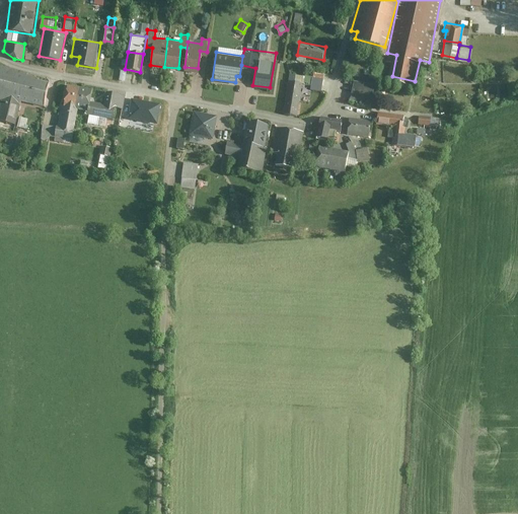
[(26,70),(0,64),(0,120),(14,124),(20,100),(43,105),(48,82),(38,79),(39,76),(26,73),(26,70)]
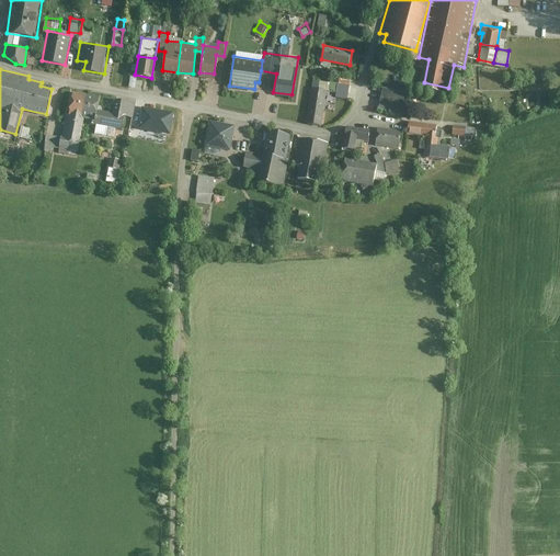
[(327,89),(311,87),(306,122),(322,124),(327,89)]
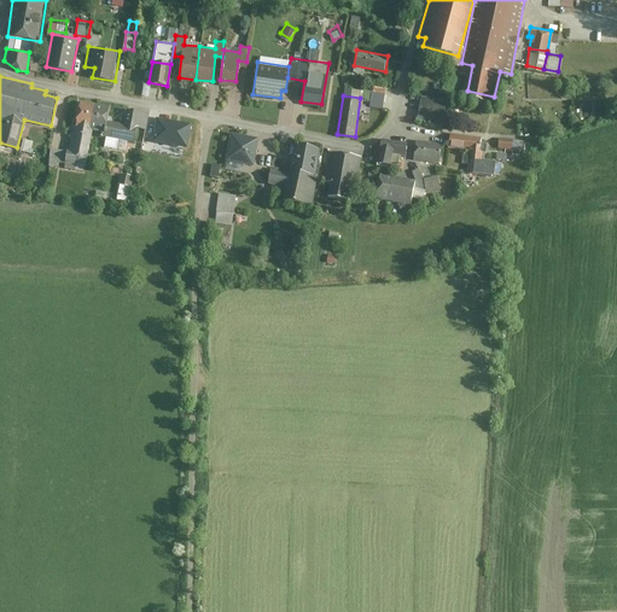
[(444,99),(423,97),(420,120),(442,122),(444,99)]
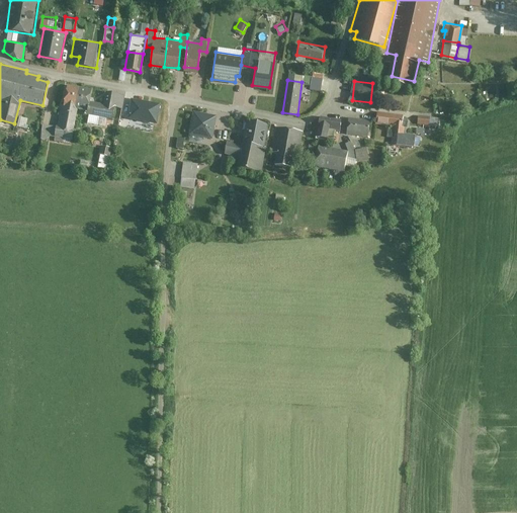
[(91,89),(66,84),(62,104),(60,103),(56,125),(54,135),(71,138),(77,108),(87,110),(89,101),(91,89)]
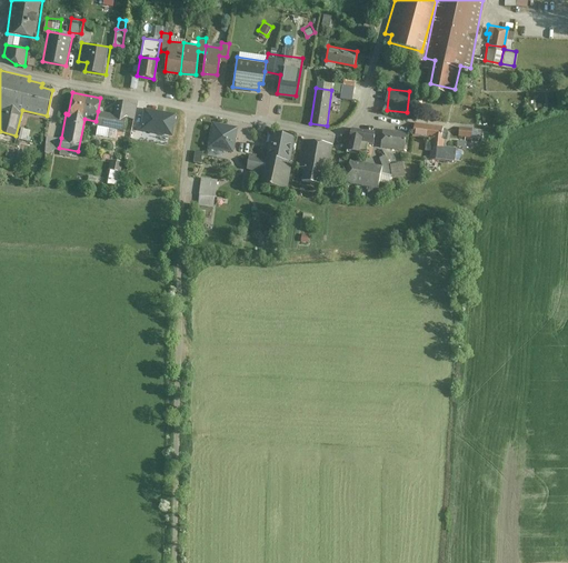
[(135,104),(116,100),(113,113),(98,111),(96,121),(95,126),(96,126),(95,136),(115,139),(116,130),(123,131),(127,118),(132,119),(135,104)]
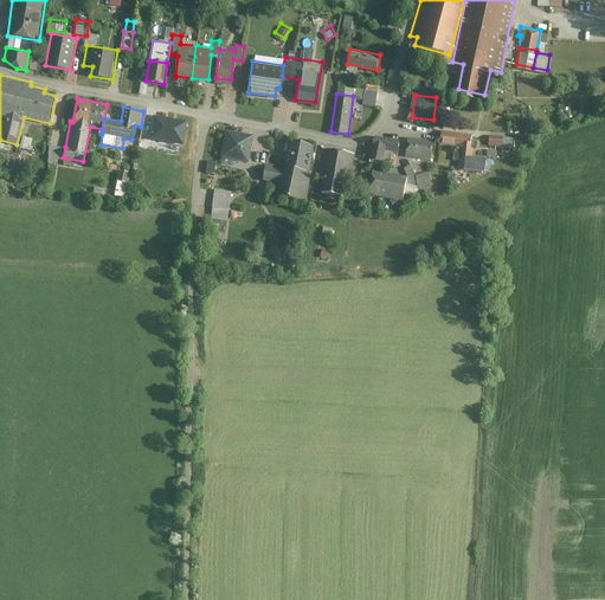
[(184,118),(166,116),(163,129),(160,128),(156,144),(185,148),(186,135),(181,134),(184,118)]
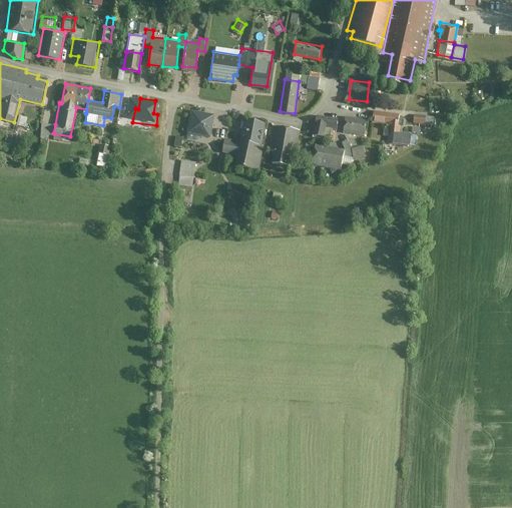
[(401,109),(373,106),(372,121),(388,122),(388,128),(383,127),(382,134),(388,135),(387,143),(393,144),(394,132),(399,133),(401,109)]
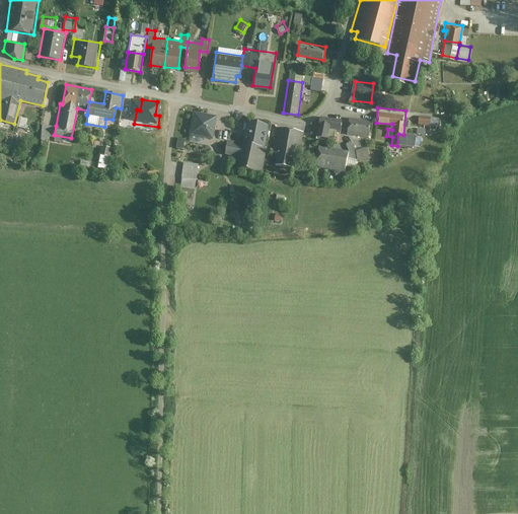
[(217,115),(194,111),(190,133),(213,137),(217,115)]
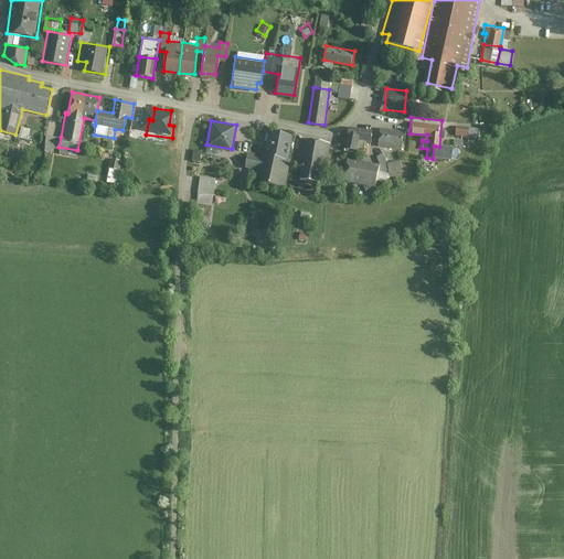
[(30,136),(32,125),(22,122),(20,133),(30,136)]
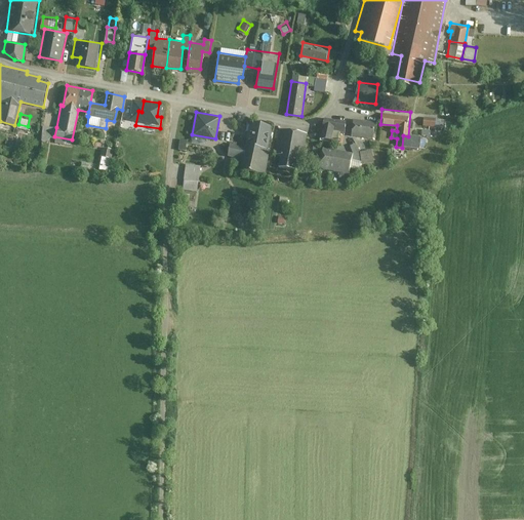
[(435,115),(422,114),(421,124),(434,125),(435,115)]
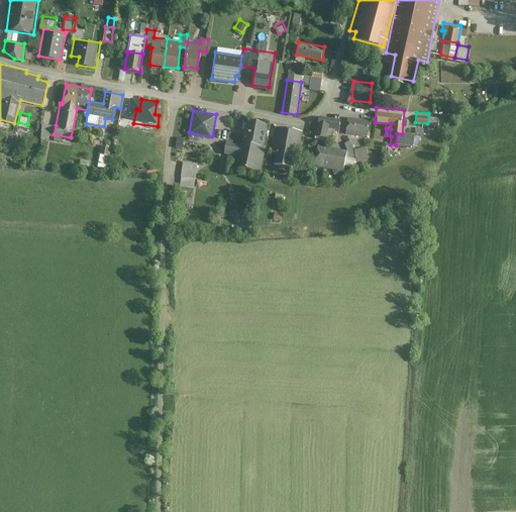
[(340,118),(318,115),(315,137),(327,138),(329,127),(338,128),(340,118)]
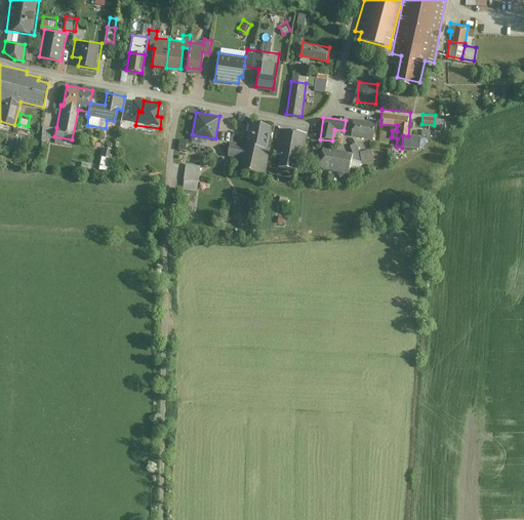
[(376,121),(352,119),(351,134),(374,137),(376,121)]
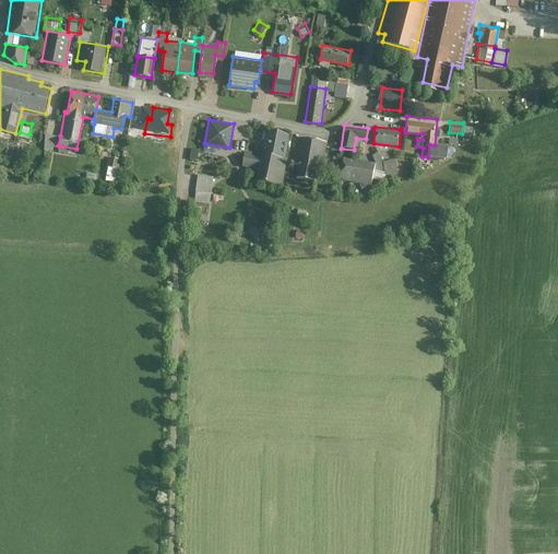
[(265,129),(261,152),(251,151),(251,153),(244,152),(241,165),(252,167),(250,179),(281,185),(285,158),(284,157),(288,133),(265,129)]
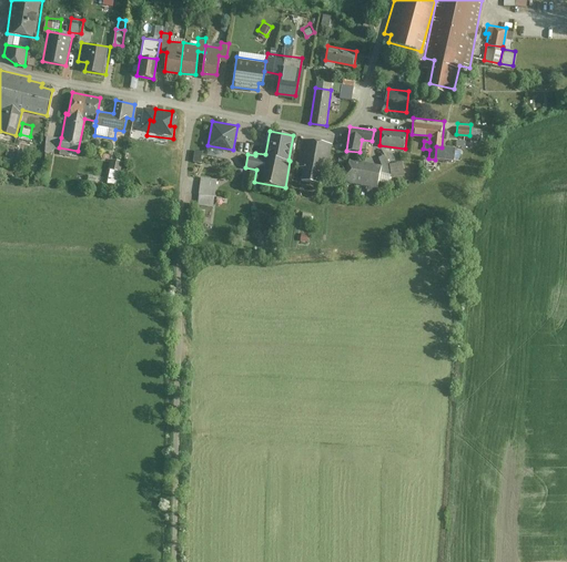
[(59,147),(61,138),(46,135),(43,150),(58,153),(59,147)]
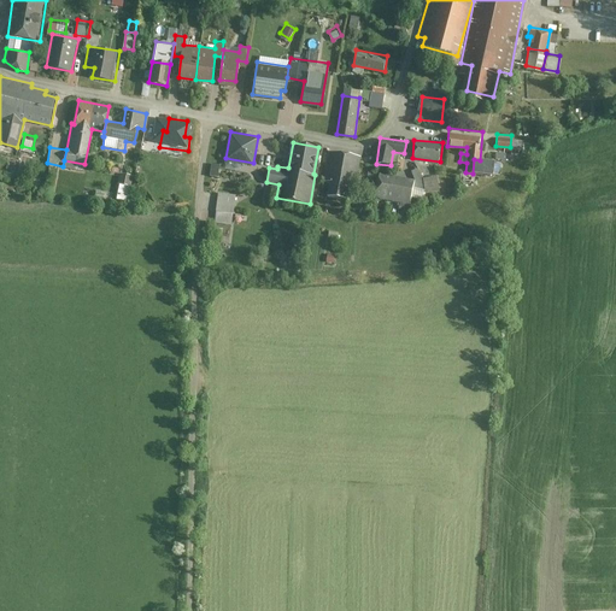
[(363,154),(330,148),(324,181),(330,182),(328,194),(353,200),(363,154)]
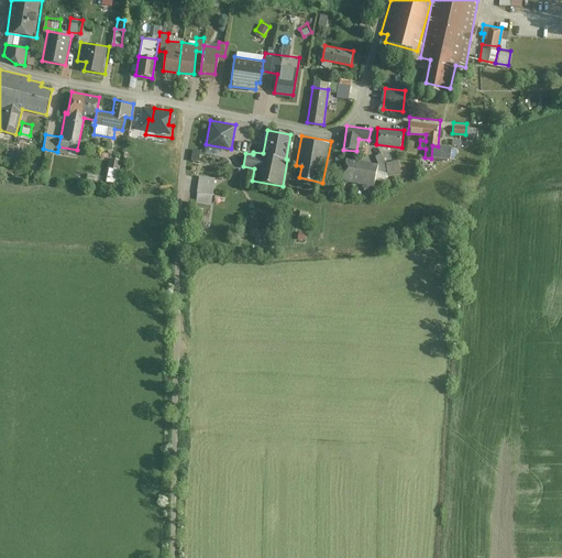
[(149,138),(147,146),(165,149),(166,140),(149,138)]
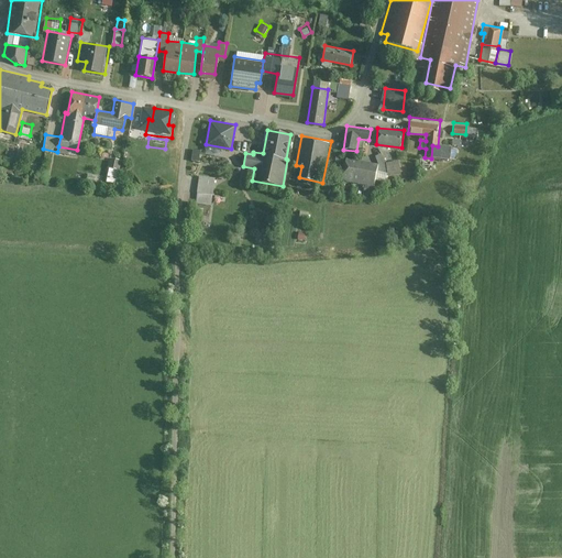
[(438,146),(432,145),(431,159),(449,160),(450,148),(438,146)]
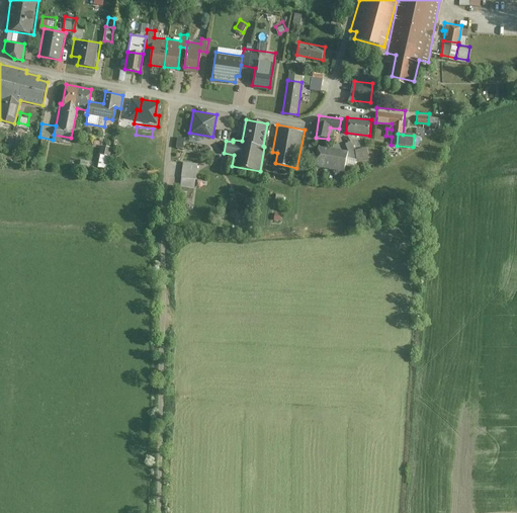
[(184,137),(177,136),(175,145),(182,146),(184,137)]
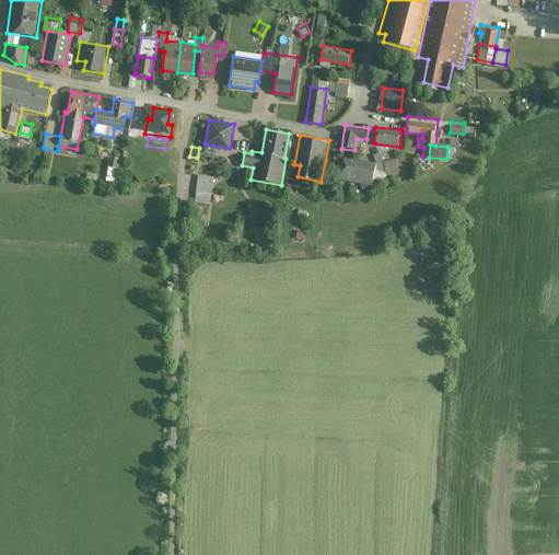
[(111,152),(108,170),(119,171),(123,154),(111,152)]
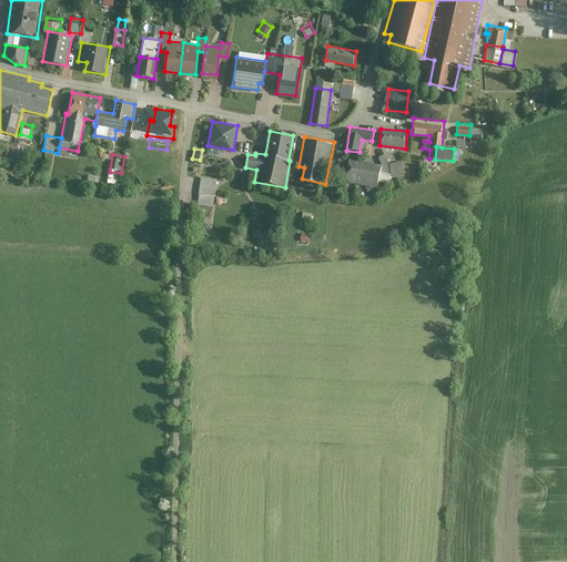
[(361,184),(364,162),(348,159),(344,182),(361,184)]
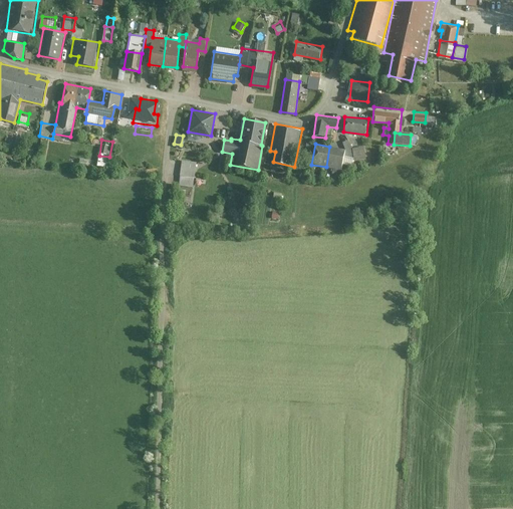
[(364,146),(352,148),(354,160),(366,158),(364,146)]
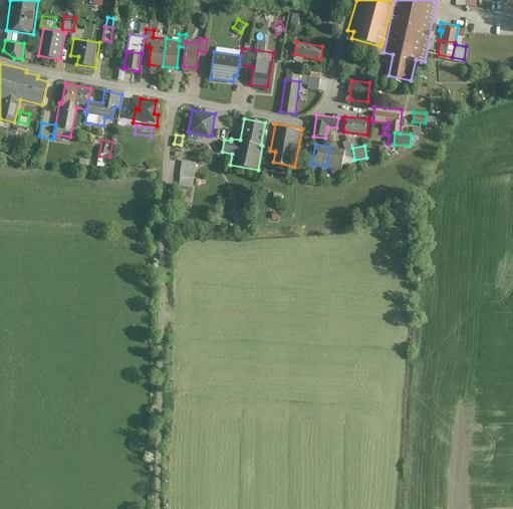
[(341,170),(344,149),(329,147),(326,167),(341,170)]
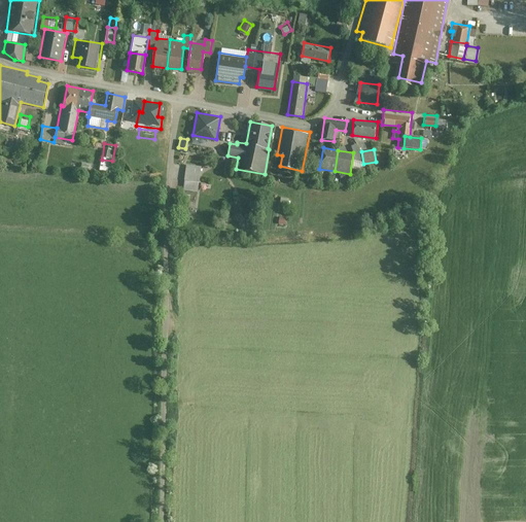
[(201,164),(184,162),(182,188),(198,189),(201,164)]
